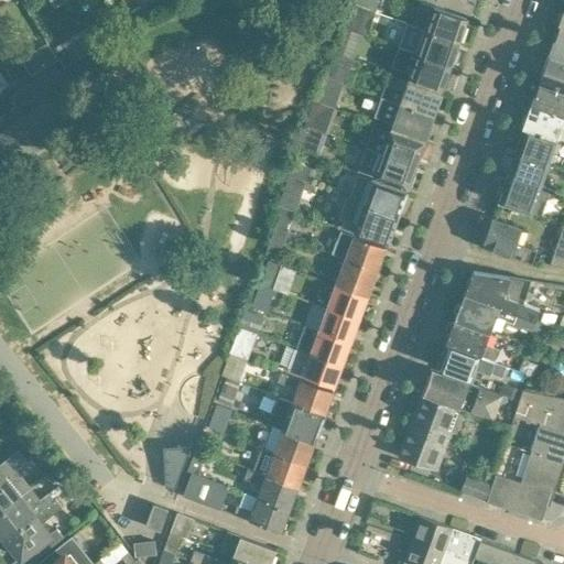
[(167,0),(155,0),(147,6),(151,13),(170,2),(167,0)]
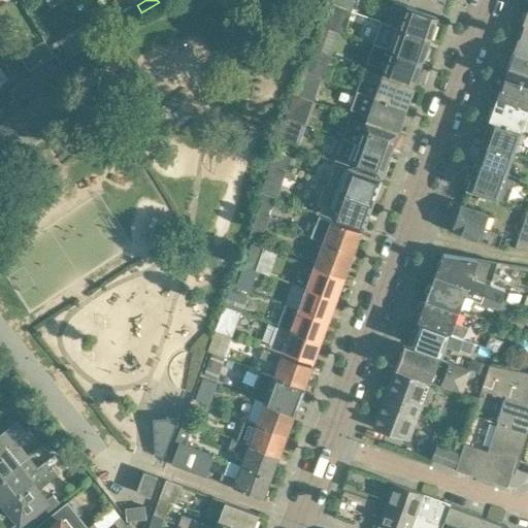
[(352,10),(355,0),(333,0),(333,3),(352,10)]
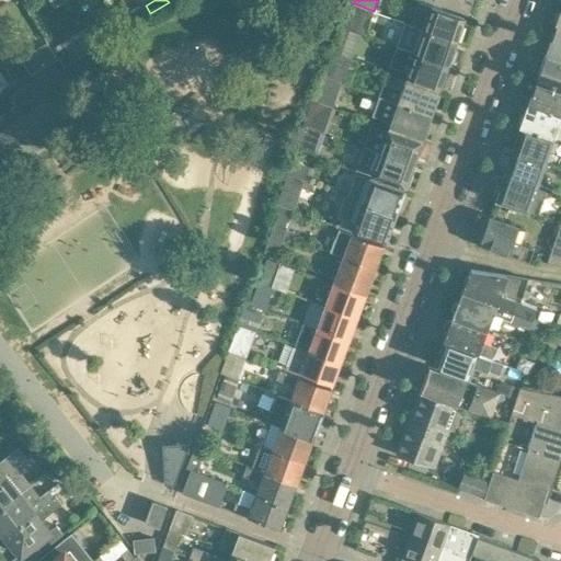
[(469,0),(433,0),(433,1),(465,12),(469,0)]
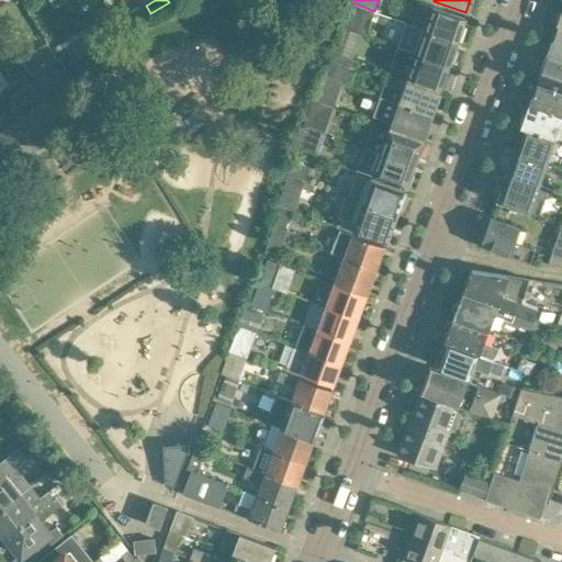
[(460,29),(464,17),(419,1),(411,25),(456,41),(457,38),(460,40),(463,30),(460,29)]
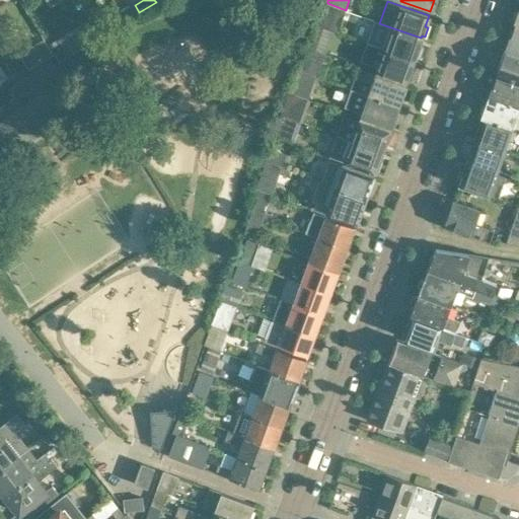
[(339,31),(346,10),(327,3),(326,4),(321,2),(314,23),(323,26),(339,31)]
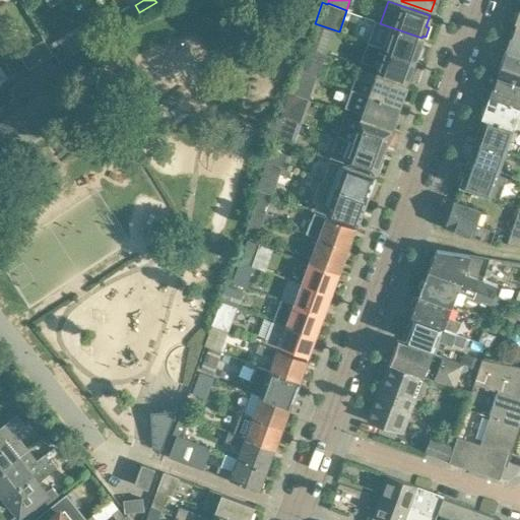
[(375,21),(368,42),(385,48),(385,49),(414,59),(414,57),(417,58),(420,49),(418,48),(421,38),(380,23),(375,21)]
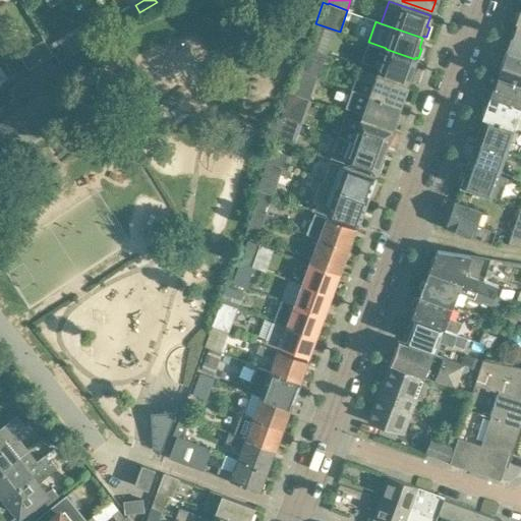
[(316,51),(316,50),(325,26),(315,23),(306,48),(316,51)]
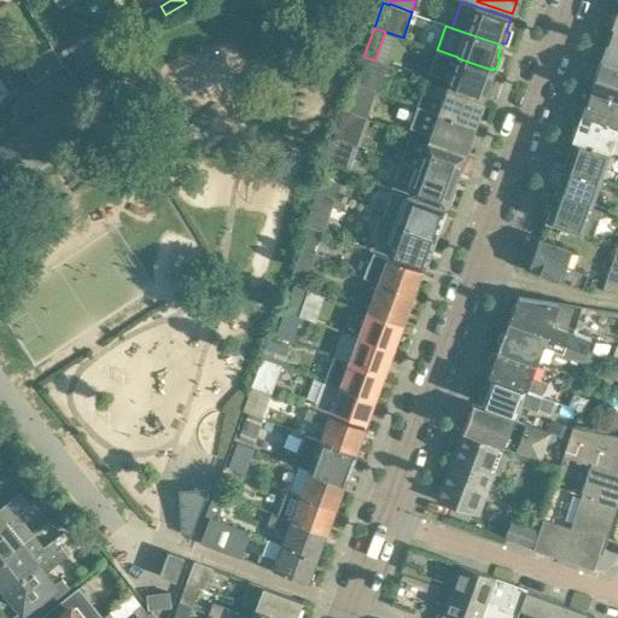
[(617,65),(617,38),(610,36),(601,60),(617,65)]
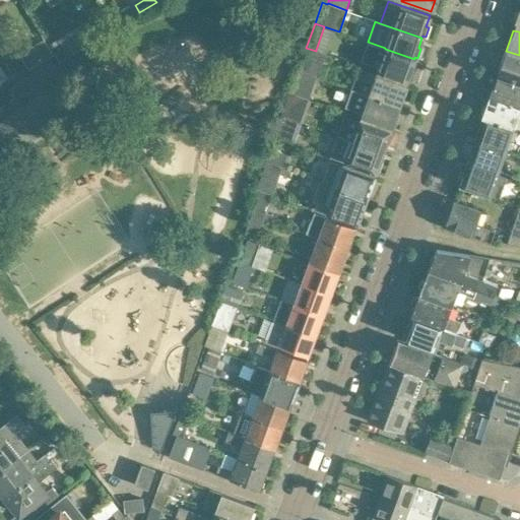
[(410,69),(414,59),(385,49),(385,48),(368,42),(362,61),(378,67),(377,70),(387,74),(406,81),(407,79),(410,80),(413,70),(410,69)]
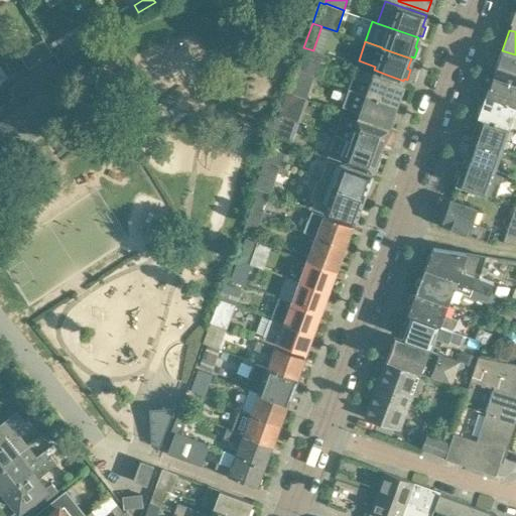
[(301,52),(294,72),(307,76),(309,77),(313,78),(314,76),(323,54),(324,52),(313,49),(313,50),(303,47),(301,52)]
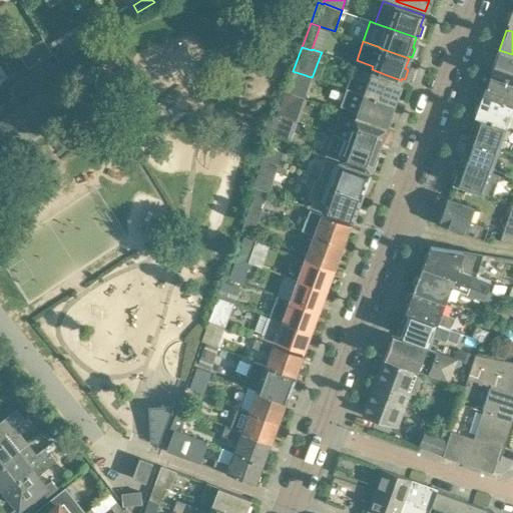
[(512,54),(499,50),(498,50),(489,75),(490,76),(512,83),(512,54)]
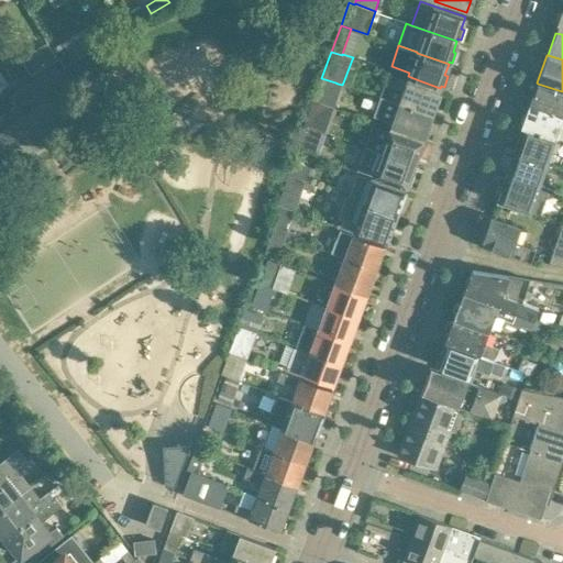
[(87,112),(56,68),(40,80),(43,87),(0,117),(0,161),(7,169),(87,112)]
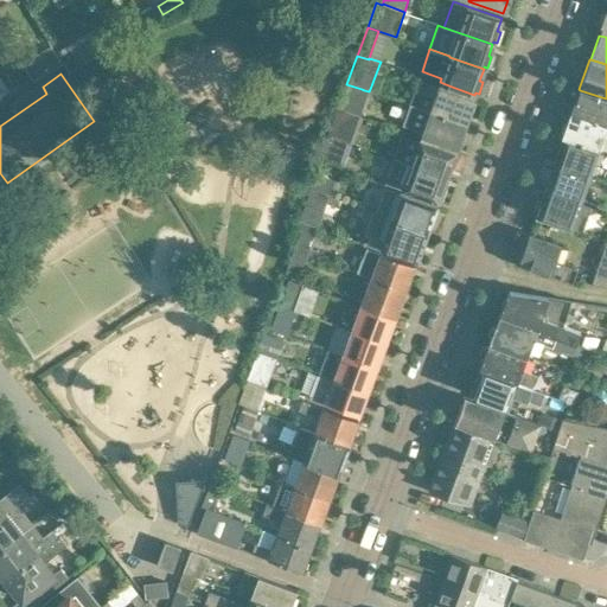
[(337,107),(336,110),(351,116),(362,89),(346,84),(337,107)]
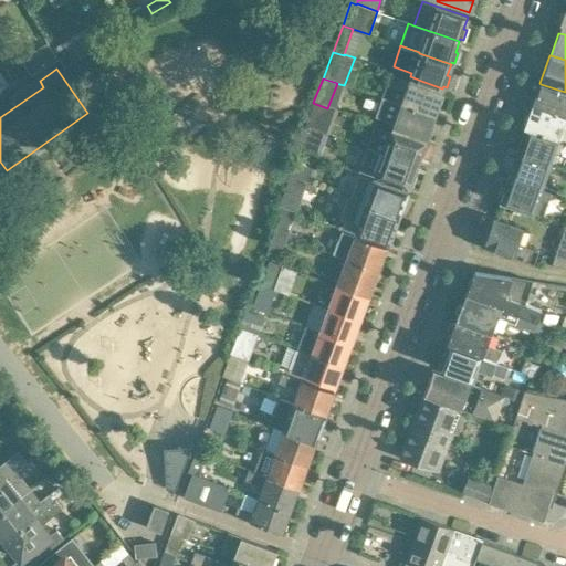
[(441,93),(420,85),(408,81),(406,91),(387,84),(381,97),(432,116),(436,106),(440,105),(442,97),(440,94),(441,93)]
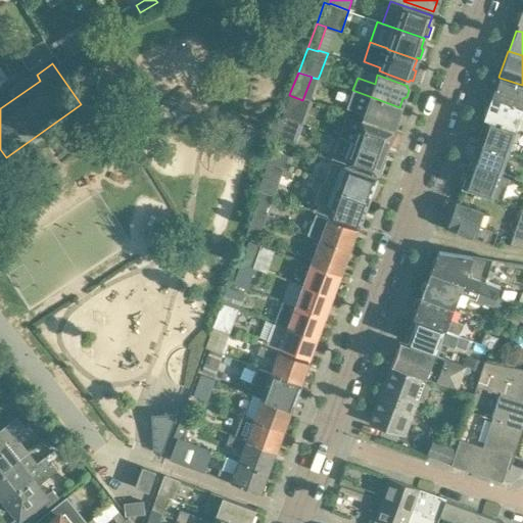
[(522,85),(500,78),(492,98),(522,108),(522,85)]
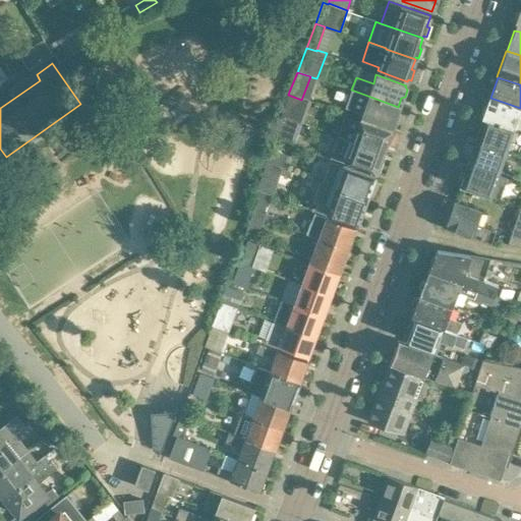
[(398,107),(351,90),(344,111),(391,127),(392,125),(395,126),(398,116),(395,115),(398,107)]
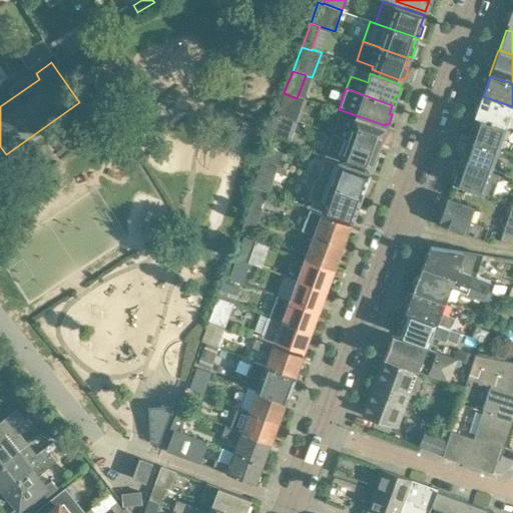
[(284,93),(277,116),(289,120),(297,98),(284,93)]
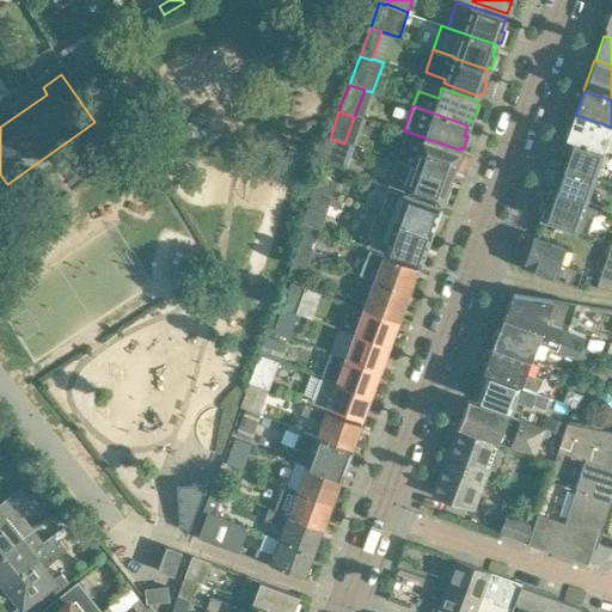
[(611,136),(611,127),(576,115),(568,140),(604,153),(610,136),(611,136)]
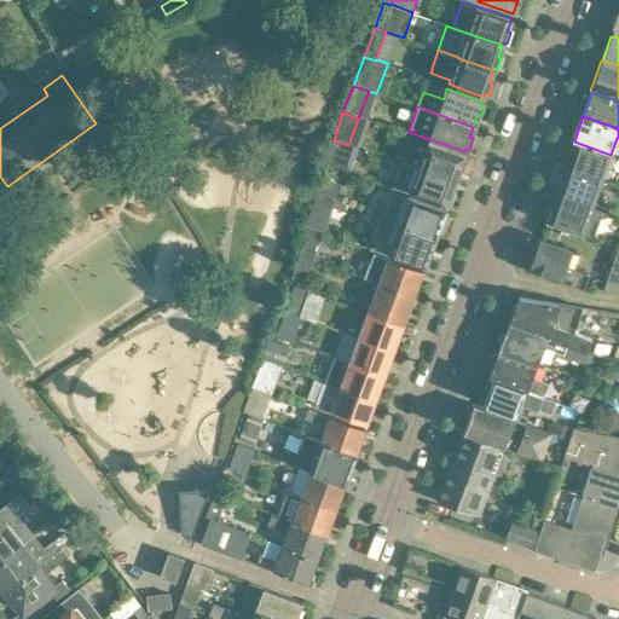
[(463,155),(428,143),(410,137),(400,162),(453,180),(458,169),(461,171),(464,161),(462,160),(463,155)]
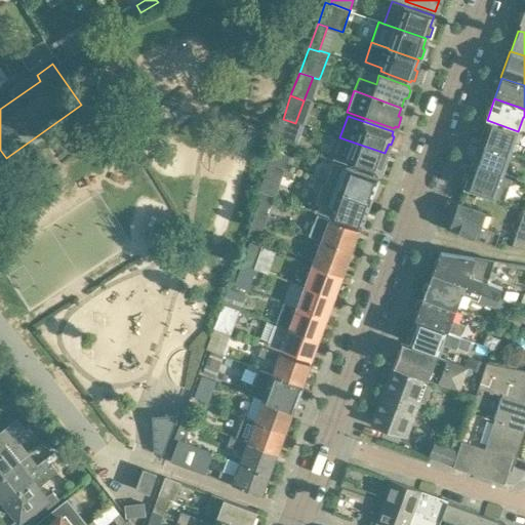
[(283,119),(279,130),(295,135),(299,124),(295,123),(283,119)]
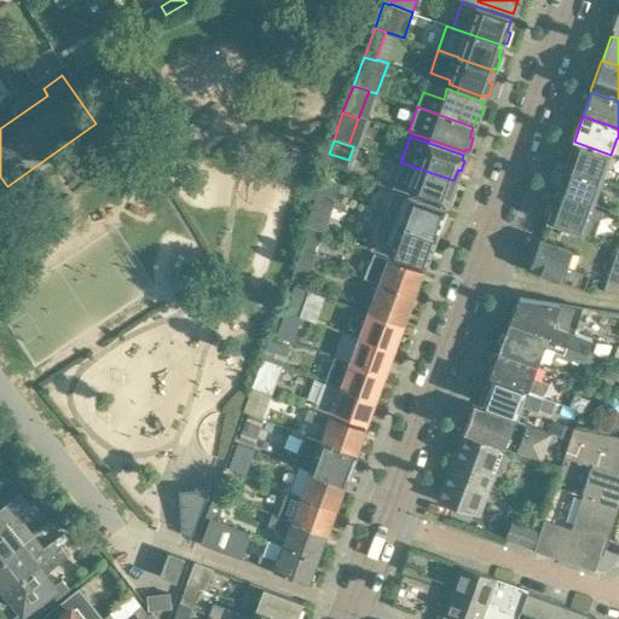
[(602,180),(611,155),(574,142),(565,167),(602,180)]
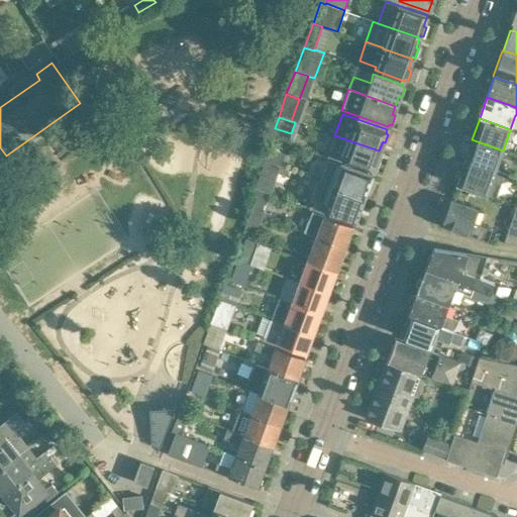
[(379,150),(334,135),(327,156),(342,162),(372,172),(372,170),(375,171),(378,163),(376,162),(379,150)]
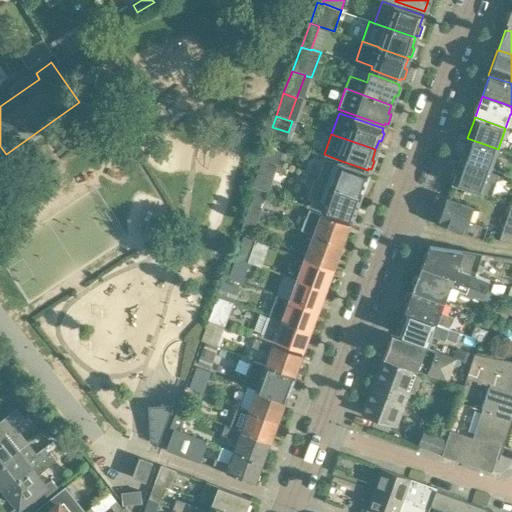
[(277,166),(285,143),(269,138),(262,158),(266,159),(265,161),(277,166)]
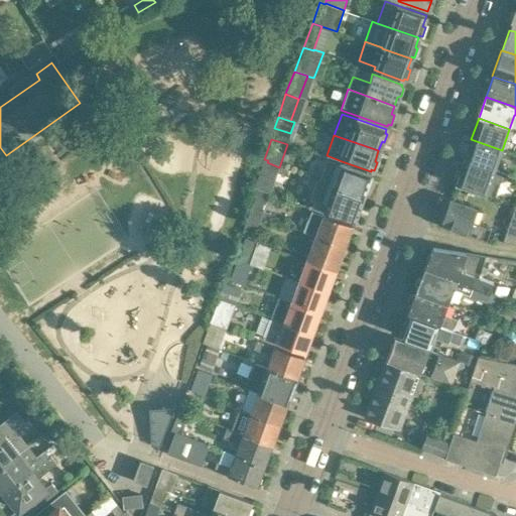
[(495,170),(502,150),(471,139),(464,159),(495,170)]
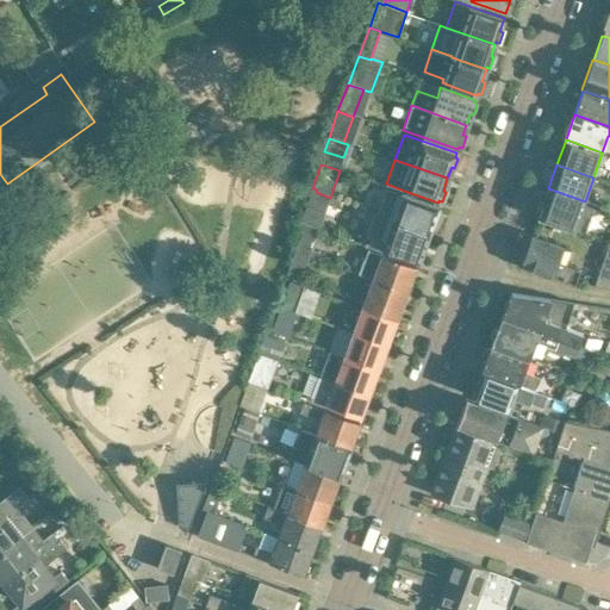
[(540,204),(536,215),(539,216),(537,218),(574,231),(584,235),(593,207),(595,205),(585,201),(548,188),(542,205),(540,204)]
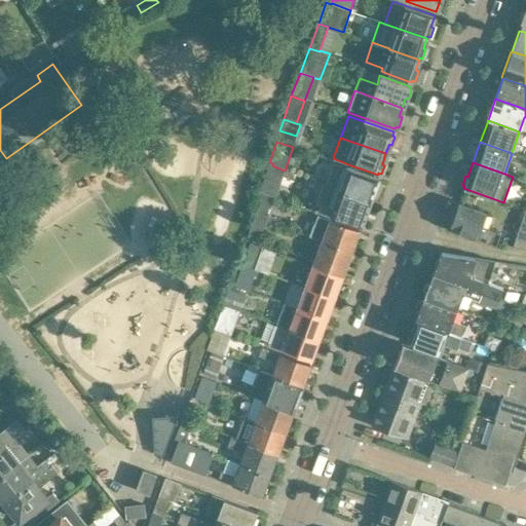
[(334,163),(327,184),(340,189),(369,199),(376,179),(347,168),(334,163)]
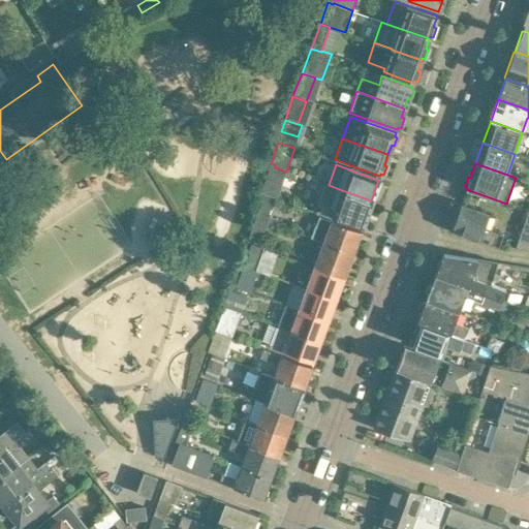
[(276,200),(286,172),(274,166),(263,195),(276,200)]
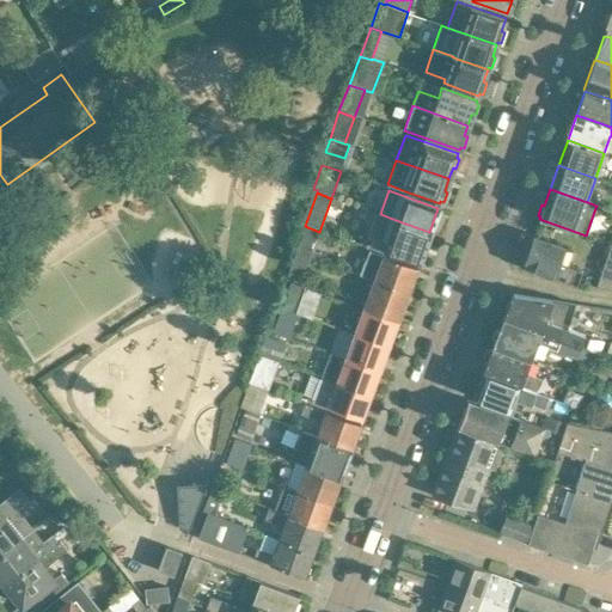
[(418,264),(429,232),(396,220),(389,239),(374,234),(369,248),(418,264)]
